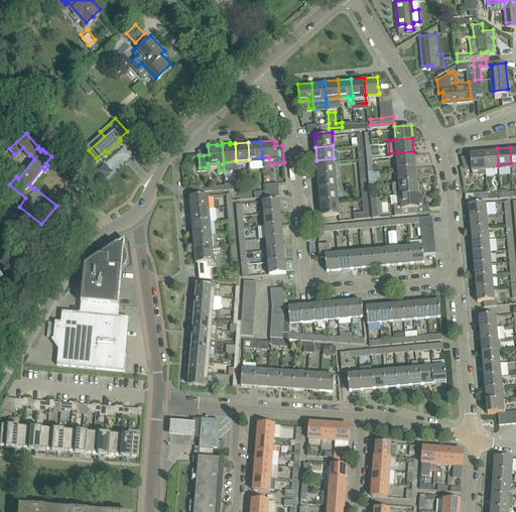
[(485,166),(498,165),(497,148),(484,149),(485,166)]
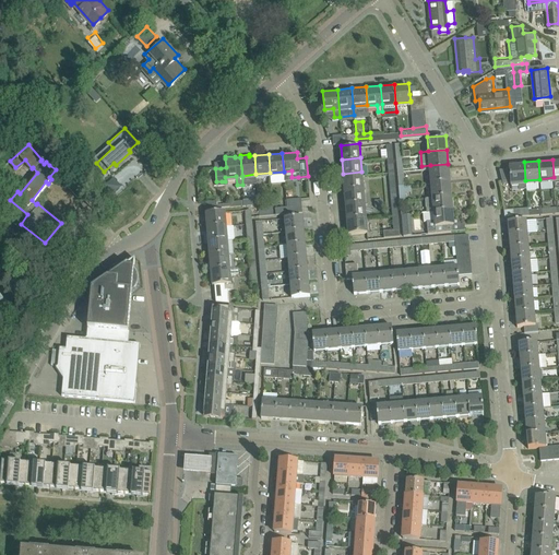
[(526,185),(525,180),(524,162),(509,163),(510,166),(500,167),(502,177),(510,177),(511,181),(519,180),(519,186),(526,185)]
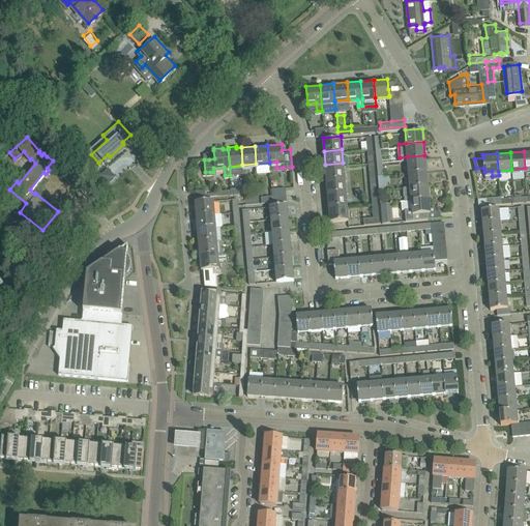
[(409,171),(427,169),(424,155),(408,156),(409,171)]
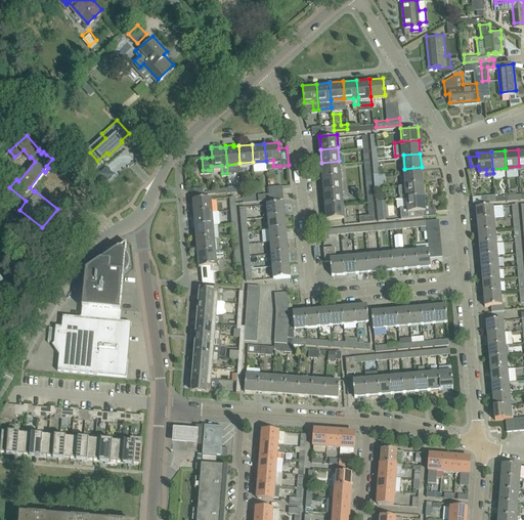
[(343,201),(340,174),(339,161),(321,163),(325,203),(343,201)]
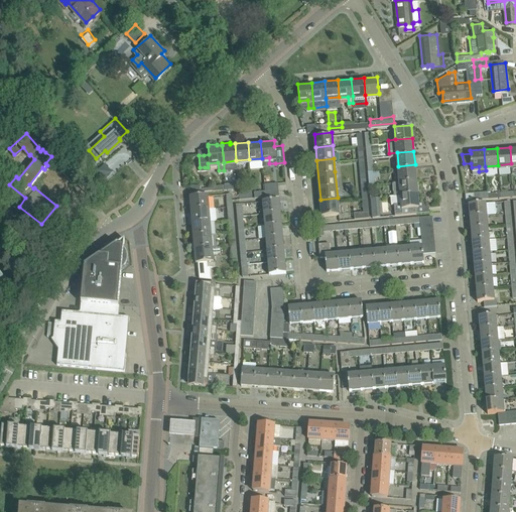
[(399,178),(416,177),(415,164),(398,166),(399,178)]
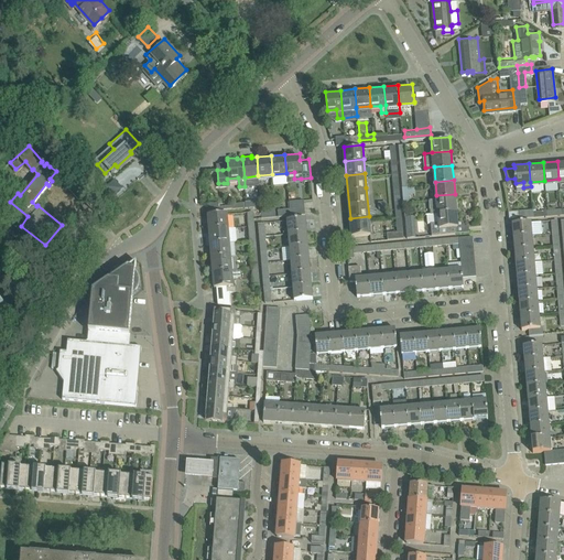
[(437,211),(456,208),(455,194),(436,195),(429,196),(431,211),(437,211)]
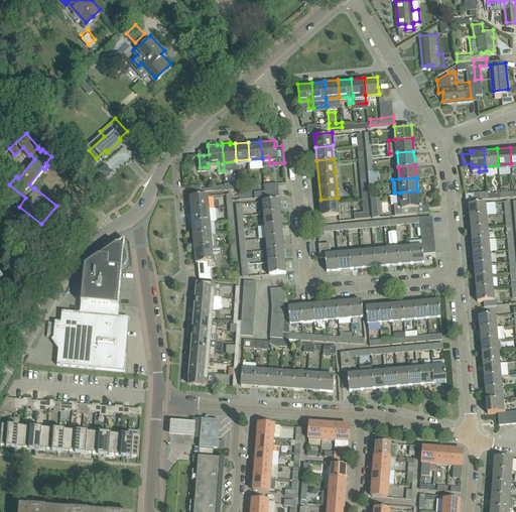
[(264,188),(278,187),(277,180),(264,181),(264,188)]
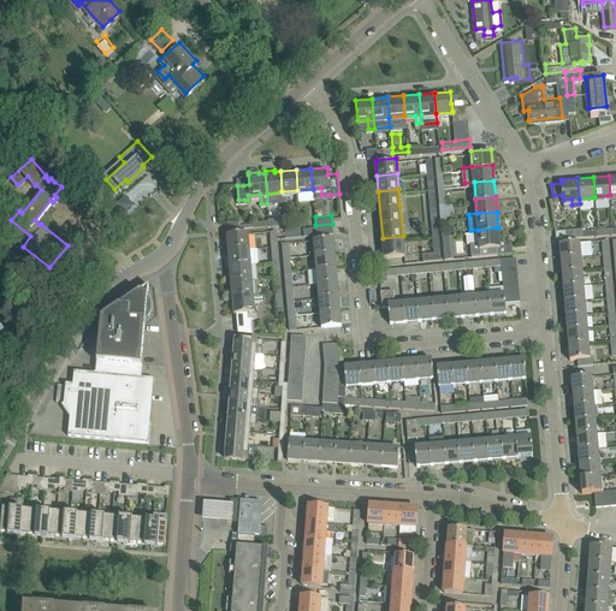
[(471,254),(498,251),(497,244),(499,244),(498,227),(478,230),(479,238),(469,239),(471,254)]
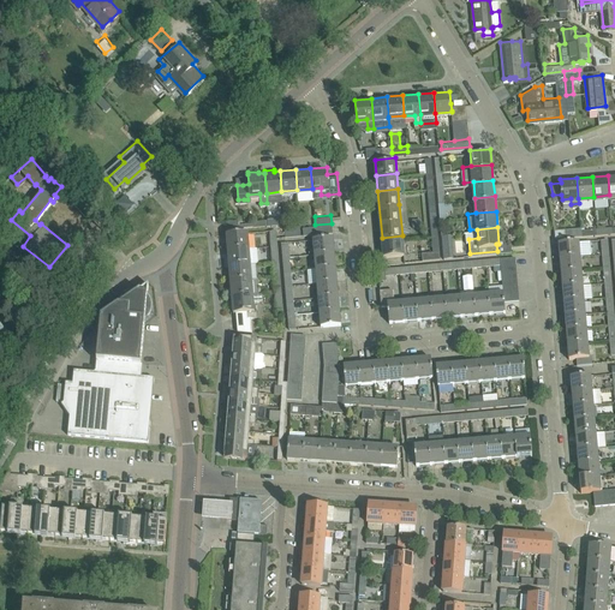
[(228,247),(249,245),(248,229),(226,231),(228,247)]
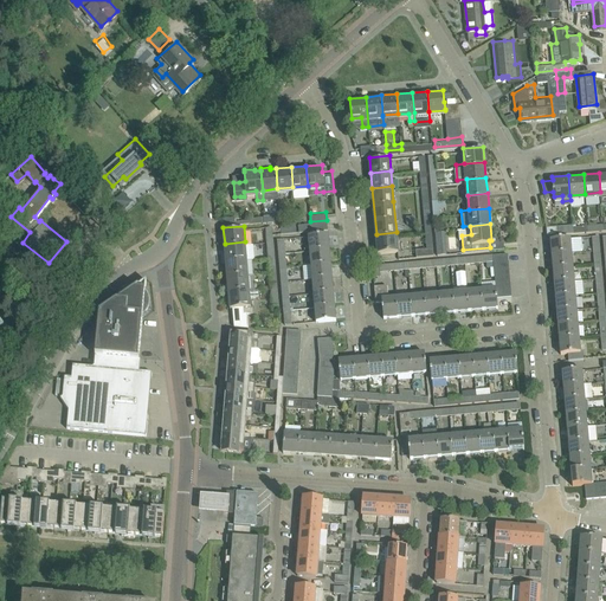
[(449,244),(443,244),(442,228),(436,230),(438,251),(449,250),(449,244)]
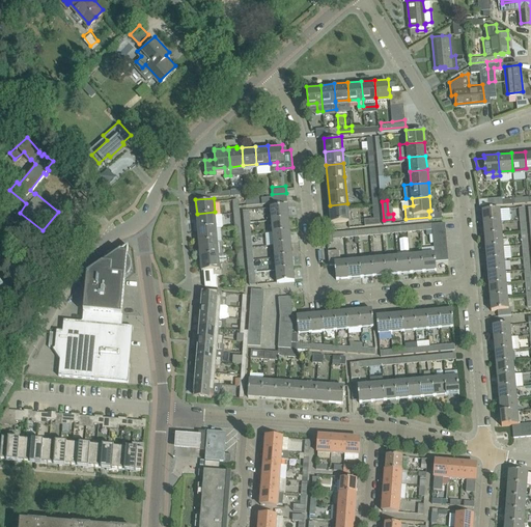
[(380,221),(379,215),(378,201),(372,202),(373,215),(364,216),(365,222),(380,221)]
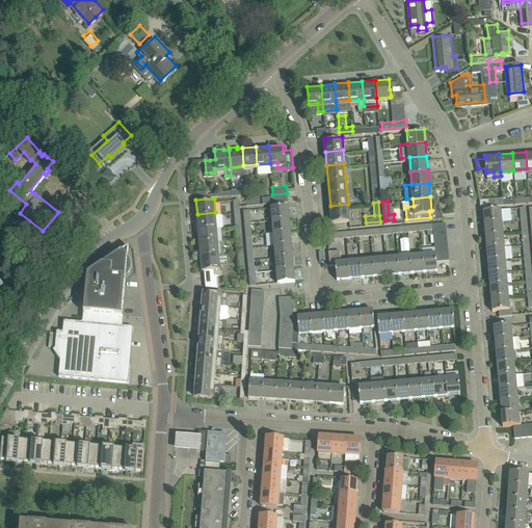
[(271,217),(289,216),(288,203),(270,205),(271,217)]
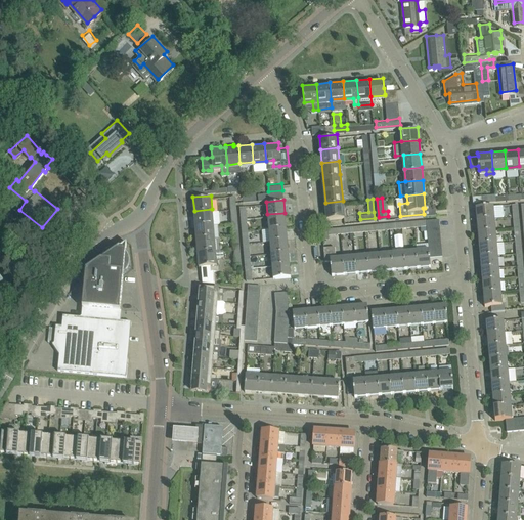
[(343,201),(325,203),(326,216),(344,215),(343,201)]
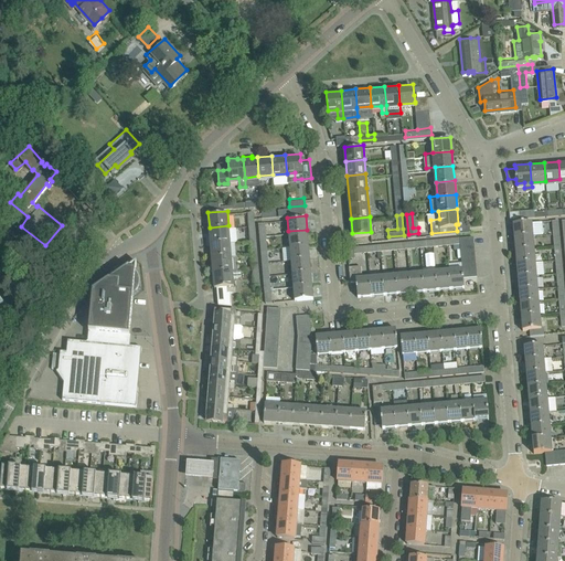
[(553,231),(558,230),(557,217),(537,219),(537,223),(553,222),(553,231)]
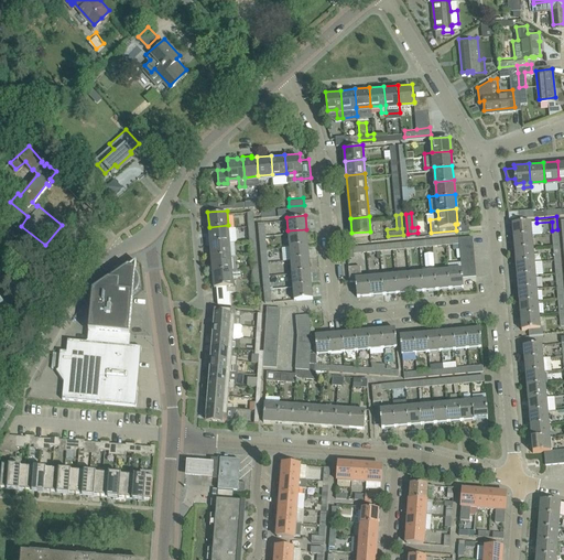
[(513,234),(531,233),(530,218),(512,221),(513,234)]
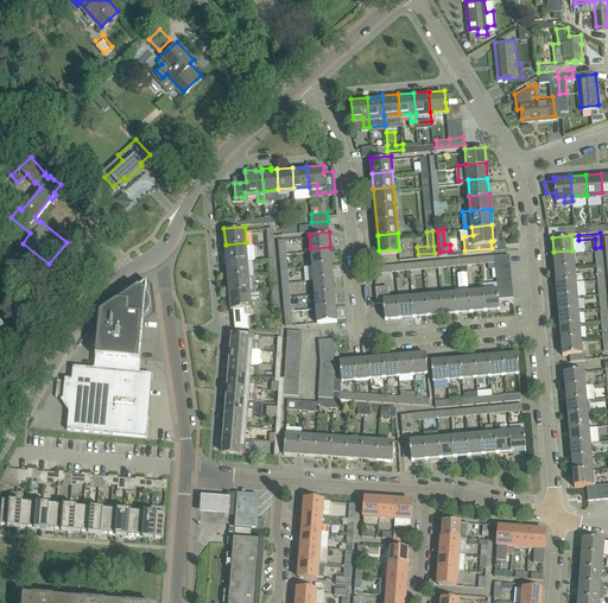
[(227,260),(247,258),(246,242),(226,245),(227,260)]
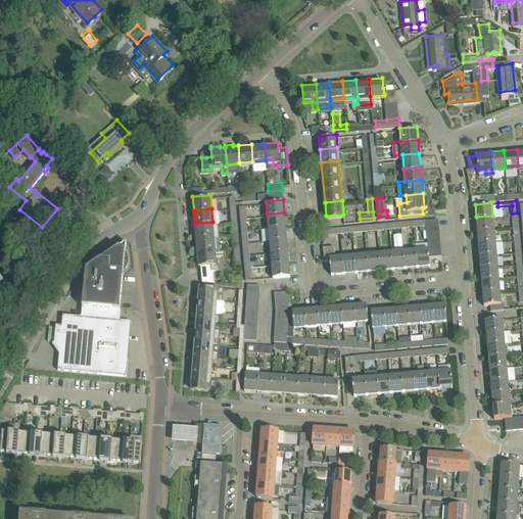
[(269,226),(285,225),(284,213),(267,214),(269,226)]
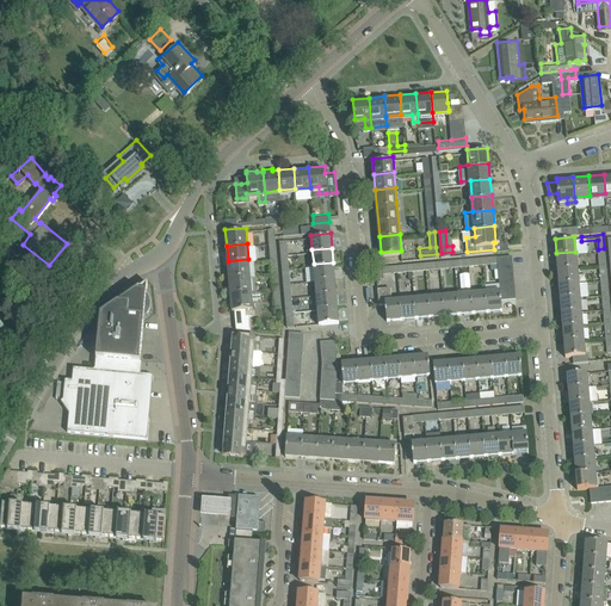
[(557,267),(578,265),(575,252),(556,253),(557,267)]
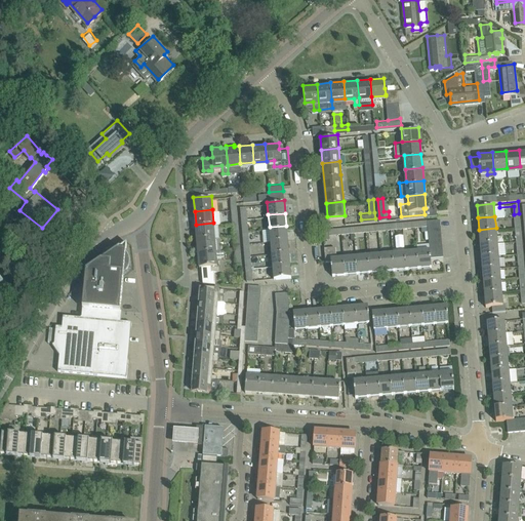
[(197,237),(220,235),(219,223),(213,223),(196,225),(197,237)]
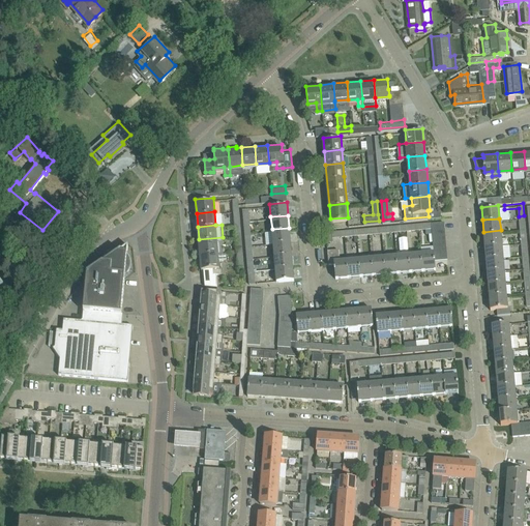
[(347,233),(357,232),(356,227),(344,228),(345,238),(347,238),(347,233)]
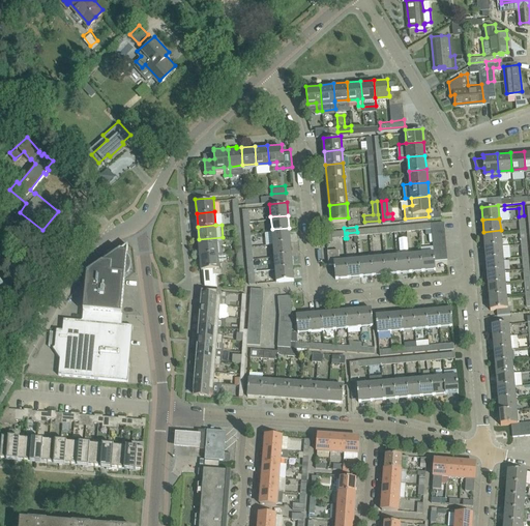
[(273,241),(290,239),(289,228),(272,229),(273,241)]
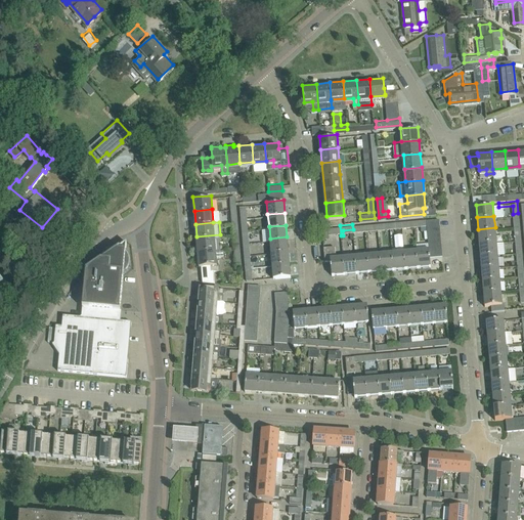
[(336,235),(341,235),(340,225),(328,226),(328,231),(335,230),(336,235)]
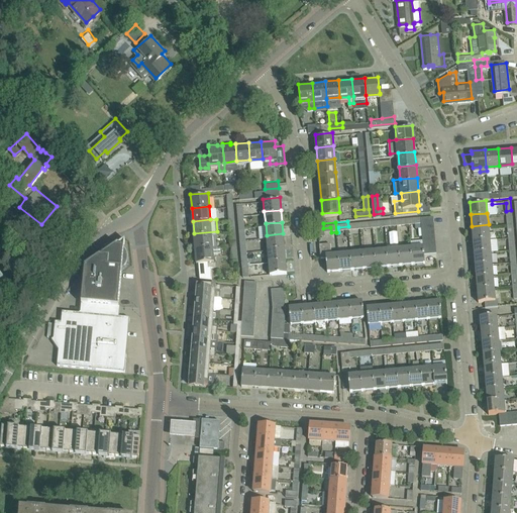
[(473,238),(490,236),(489,224),(472,226),(473,238)]
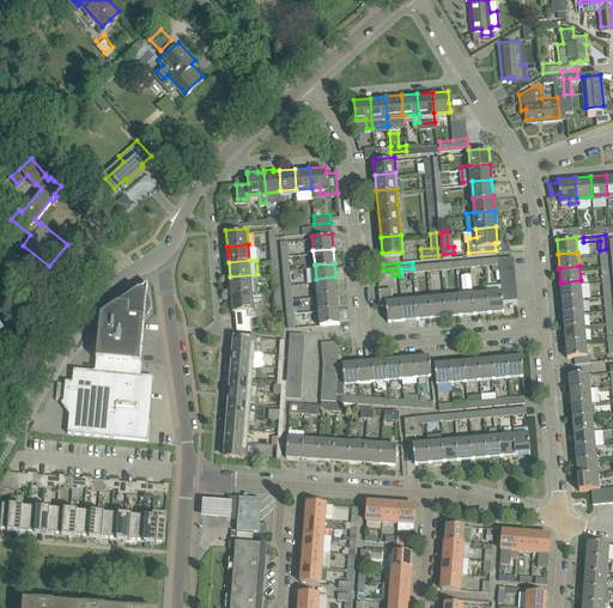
[(231,292),(259,290),(258,274),(230,277),(231,292)]
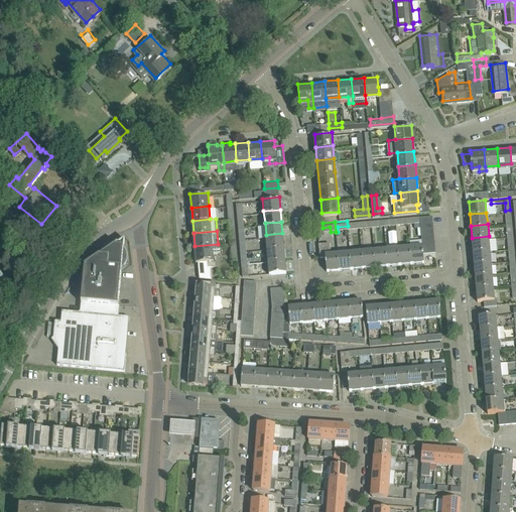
[(267,247),(283,245),(282,233),(266,235),(267,247)]
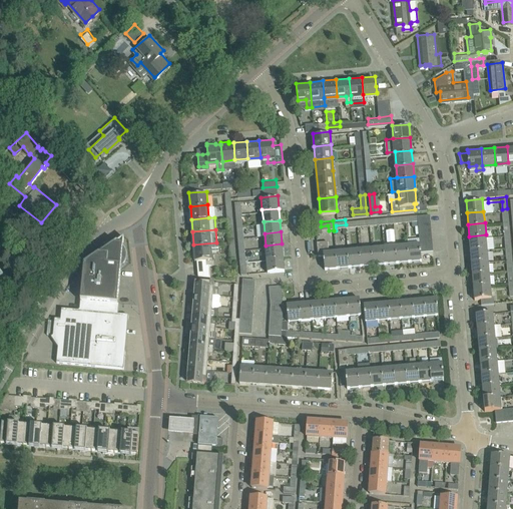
[(470,248),(487,246),(486,234),(469,236),(470,248)]
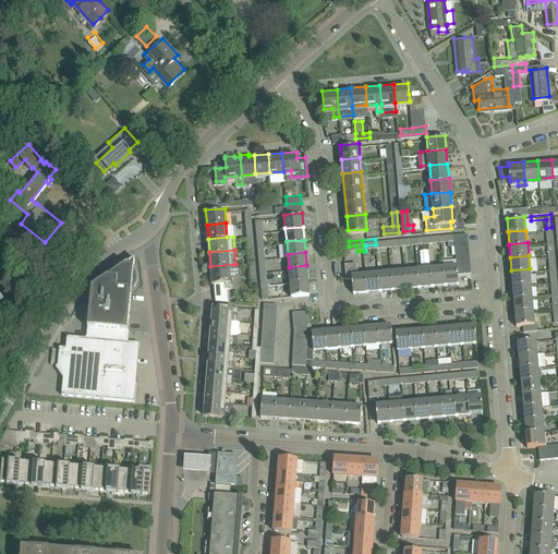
[(131,290),(130,288),(132,287),(134,285),(135,282),(136,280),(137,278),(137,275),(137,273),(136,269),(135,267),(134,265),(132,264),(130,262),(128,261),(125,261),(122,260),(120,261),(118,261),(114,262),(112,264),(111,265),(109,267),(108,269),(108,273),(107,274),(112,274),(106,336),(128,338),(126,336),(126,327),(128,327),(131,290)]
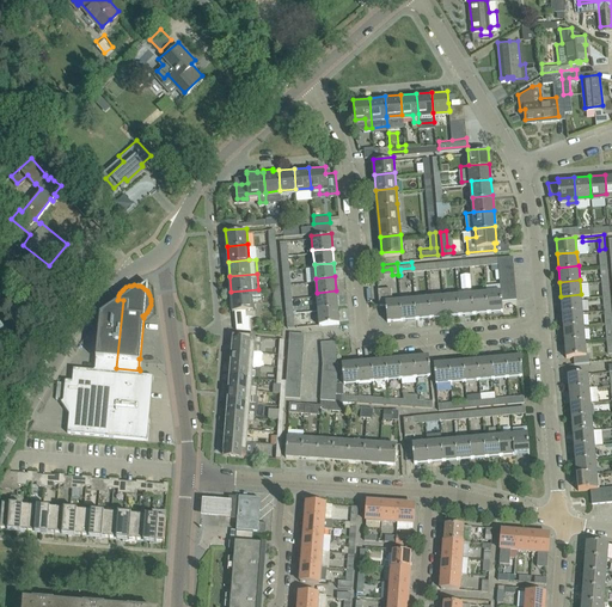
[(401,296),(391,298),(390,284),(378,286),(379,301),(386,301),(387,318),(402,317),(401,296)]
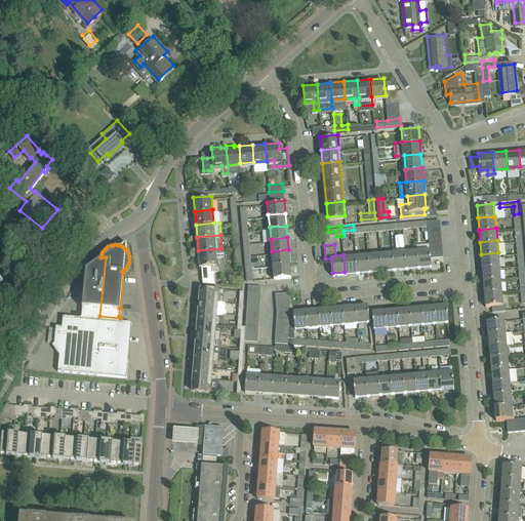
[(430,255),(430,249),(430,247),(416,248),(418,265),(431,264),(430,255)]
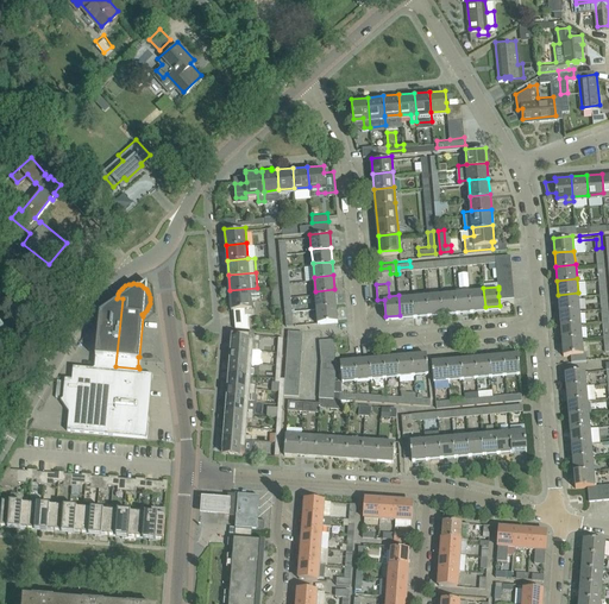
[(252,304),(251,295),(259,294),(259,288),(257,288),(230,290),(231,307),(242,306),(242,312),(252,310),(252,304)]
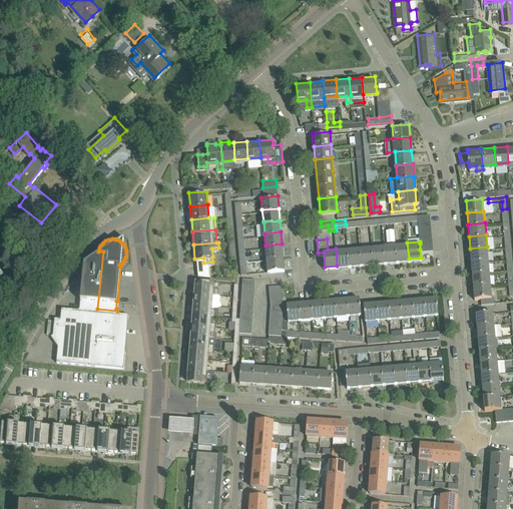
[(397,260),(409,259),(407,242),(395,243),(397,260)]
